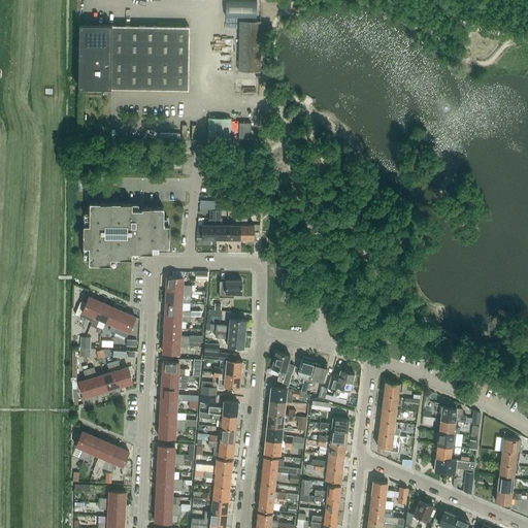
[(225,0),(225,17),(256,18),(256,1),(225,0)]
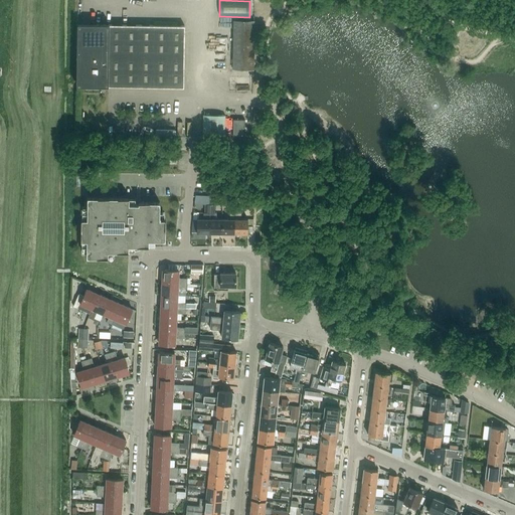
[(254,21),(253,21),(232,20),(231,69),(253,70),(254,21)]
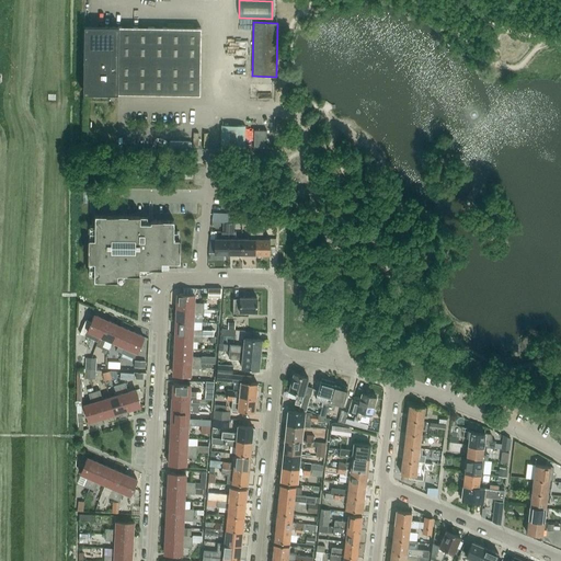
[(201,29),(84,26),(83,26),(82,93),(83,93),(199,95),(201,29)]
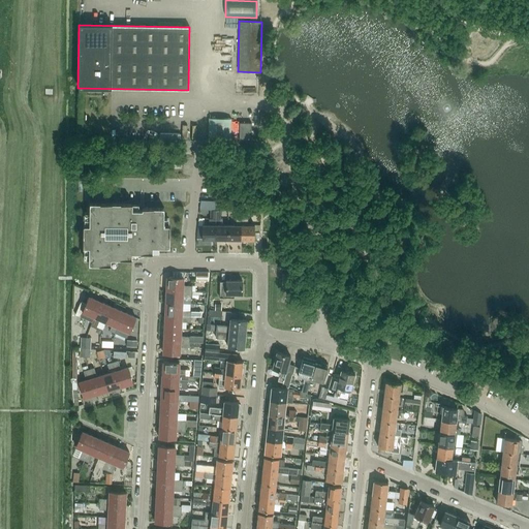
[(208,118),(208,138),(230,139),(230,119),(208,118)]
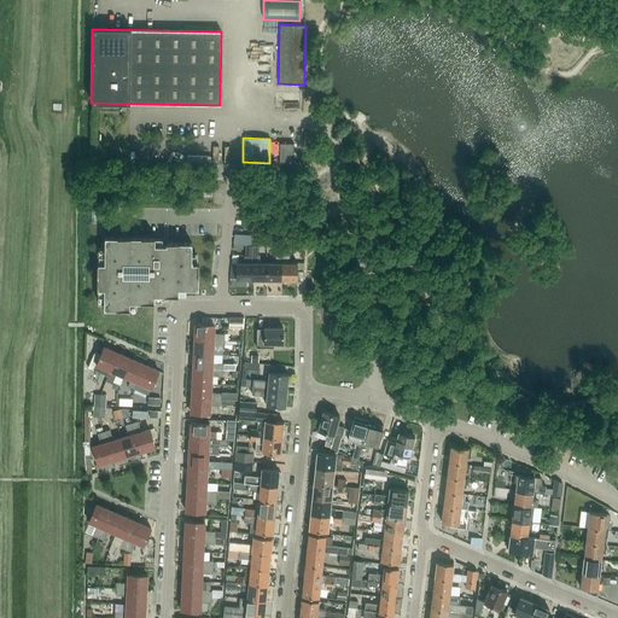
[(279,144),(279,163),(292,164),(293,144),(279,144)]
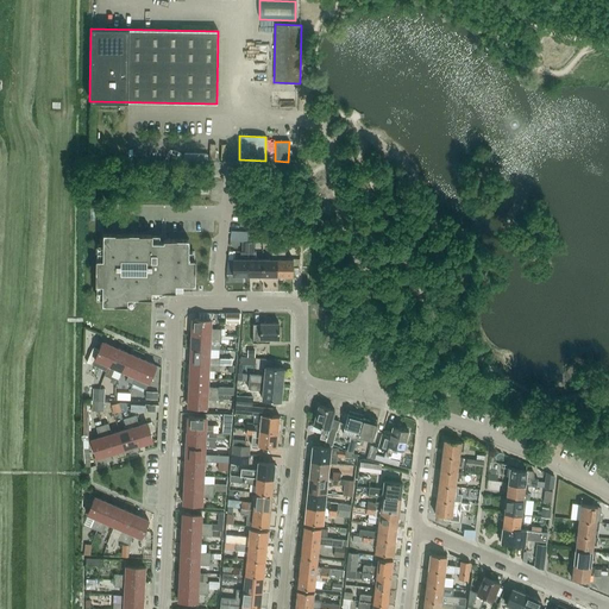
[(151,290),(151,283),(194,284),(195,259),(188,259),(188,239),(164,239),(163,239),(163,242),(158,242),(158,236),(151,236),(151,234),(102,233),(102,240),(102,259),(95,259),(95,284),(102,284),(101,305),(126,305),(126,303),(127,297),(135,297),(151,297),(151,290)]
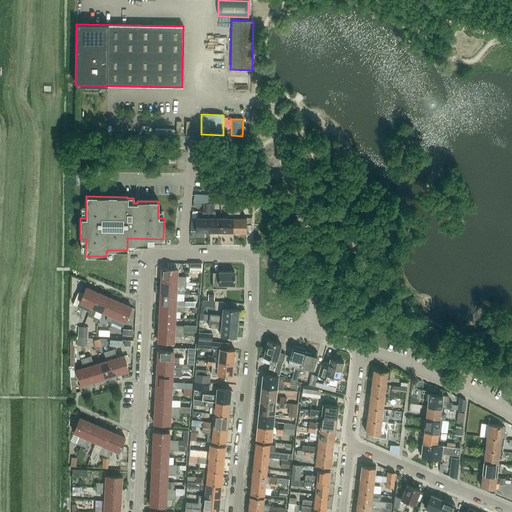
[(195,232),(208,232),(208,218),(208,204),(204,204),(203,204),(203,212),(201,212),(201,218),(195,218),(195,232)]
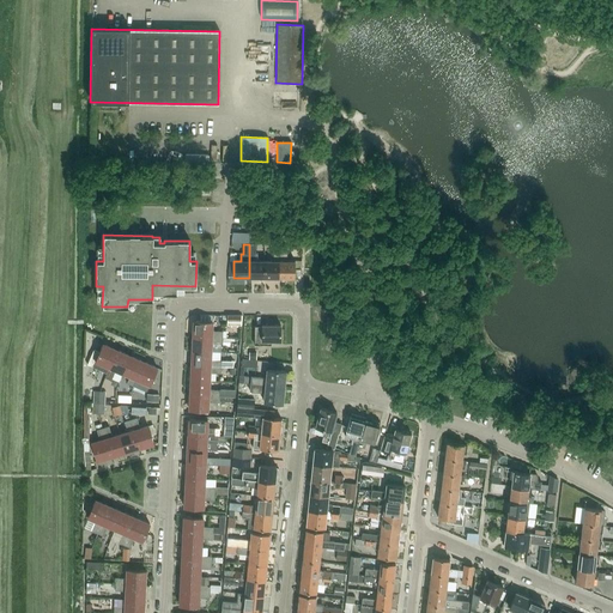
[(249,261),(249,278),(263,278),(263,261),(256,261),(256,254),(255,254),(255,244),(249,244),(249,261)]
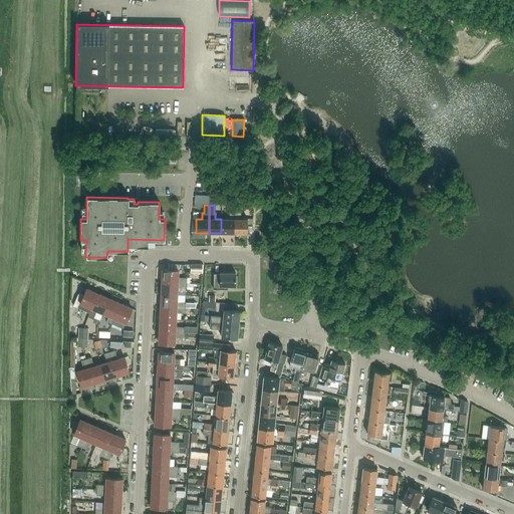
[(221,219),(221,233),(234,233),(234,219),(234,205),(228,205),(228,219),(221,219)]
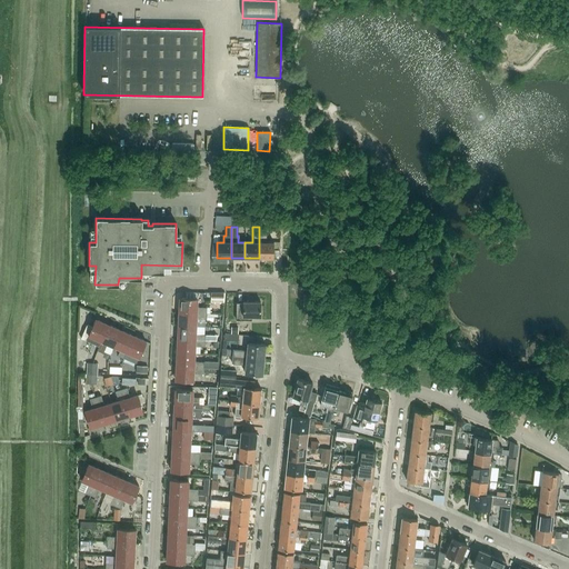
[(259,258),(273,258),(273,250),(273,242),(266,242),(266,227),(265,227),(260,227),(259,227),(259,242),(259,258)]
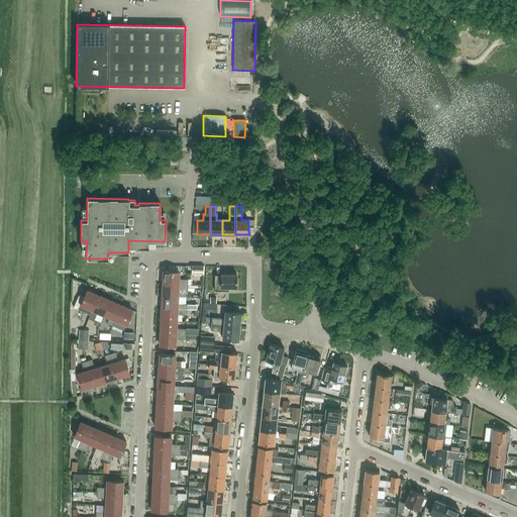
[(163,271),(163,284),(187,285),(188,279),(179,279),(179,272),(182,266),(168,266),(168,272),(163,271)]
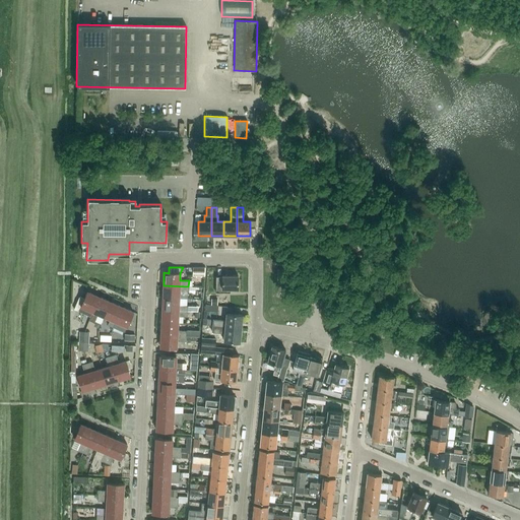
[(204,267),(192,267),(192,270),(192,276),(204,276),(204,267)]
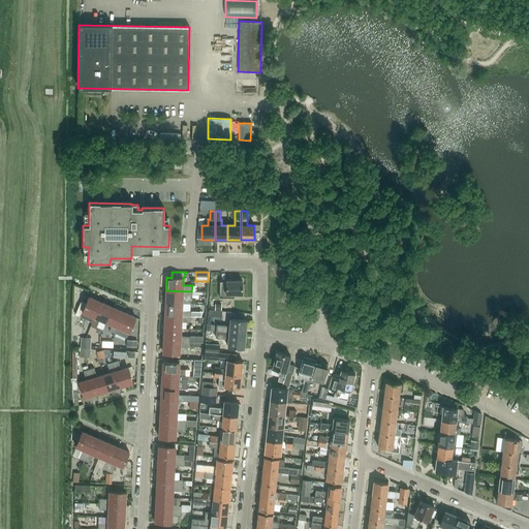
[(232,294),(242,294),(242,280),(226,280),(226,281),(219,281),(219,298),(232,298),(232,294)]
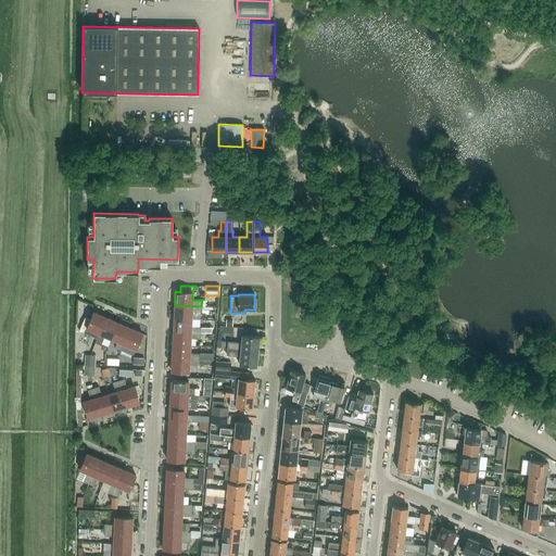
[(174,305),(174,318),(191,319),(191,312),(201,313),(201,306),(174,305)]
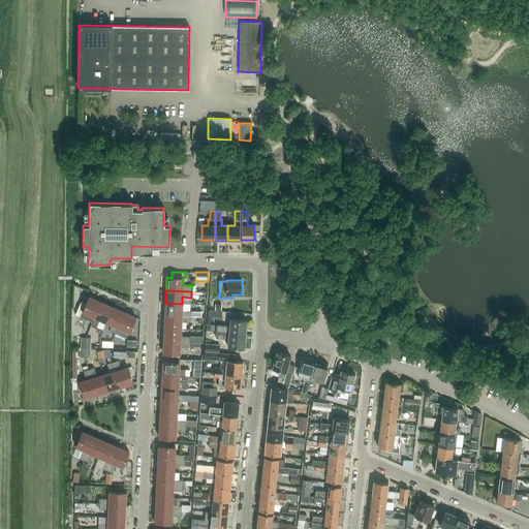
[(82,312),(80,317),(91,322),(100,303),(88,298),(86,303),(82,312)]
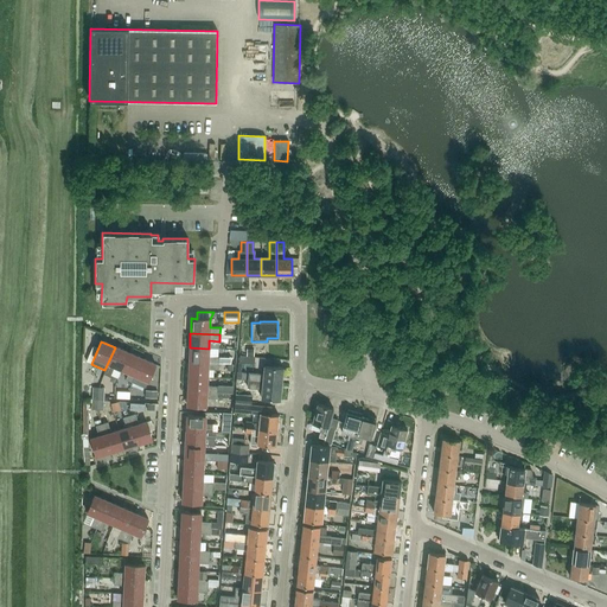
[(93,345),(85,360),(91,364),(94,358),(98,347),(93,345)]
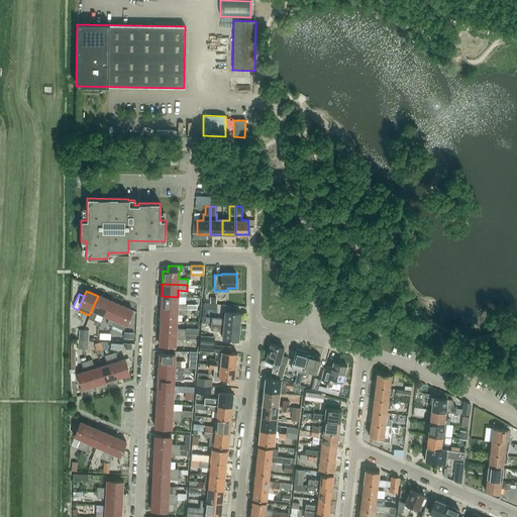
[(93,321),(97,313),(103,315),(109,300),(98,296),(89,315),(88,319),(93,321)]
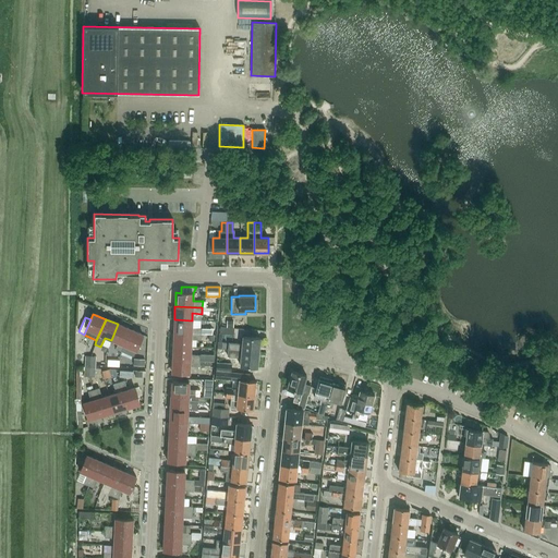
[(174,319),(173,332),(201,335),(201,328),(191,328),(192,320),(174,319)]
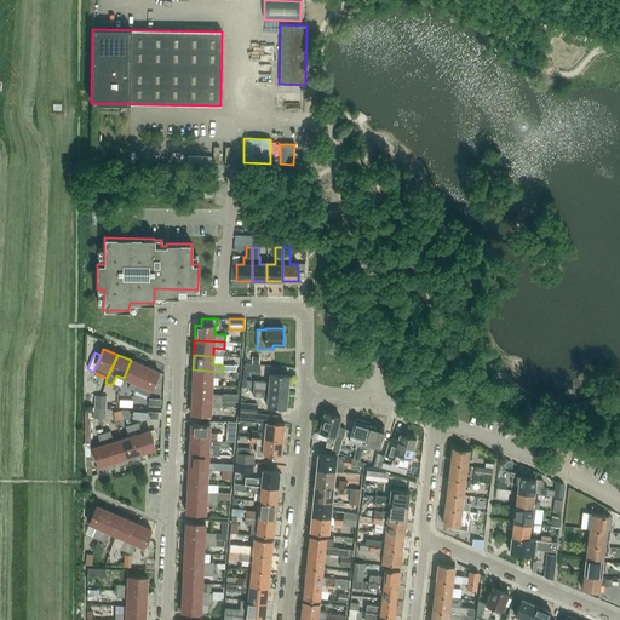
[(144,366),(131,360),(124,378),(131,382),(127,388),(133,390),(137,384),(144,366)]
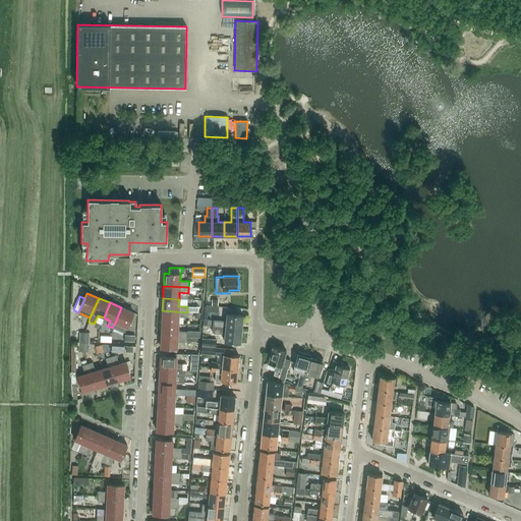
[(115,323),(112,328),(124,333),(126,328),(132,312),(121,307),(115,323)]
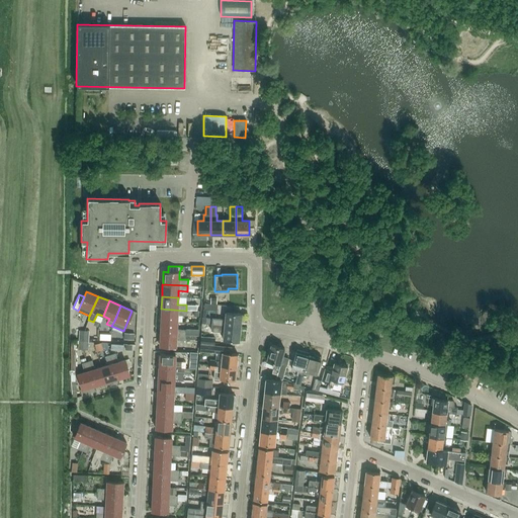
[(186,311),(161,309),(161,322),(176,322),(177,316),(186,316),(186,311)]
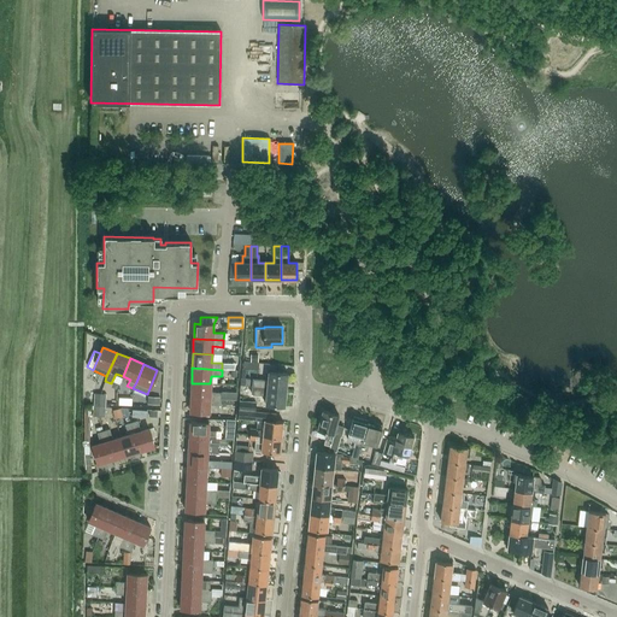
[(252,378),(252,387),(286,391),(288,374),(269,371),(268,381),(252,378)]
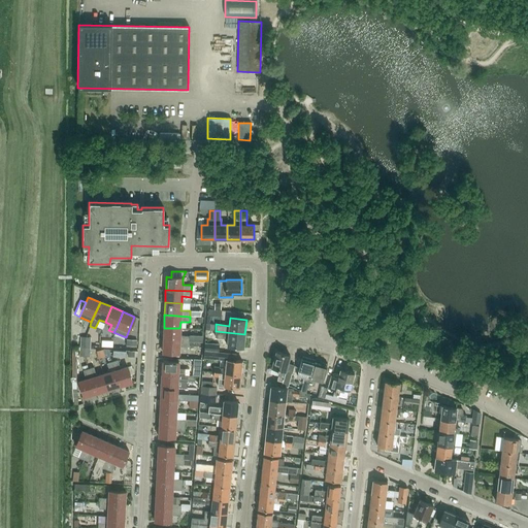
[(164,328),(163,340),(189,341),(189,340),(189,336),(179,335),(179,328),(164,328)]
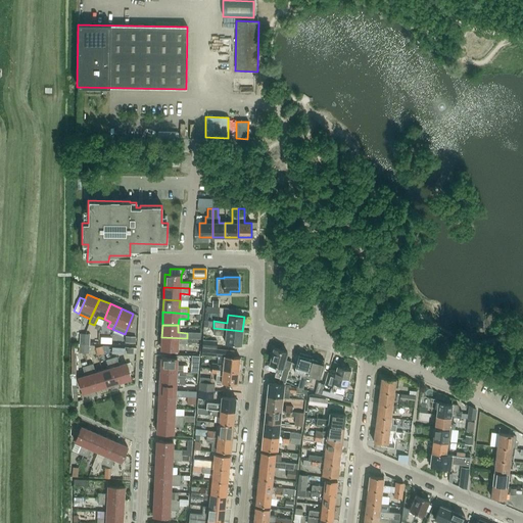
[(242,331),(214,328),(212,334),(225,335),(225,342),(241,344),(242,331)]
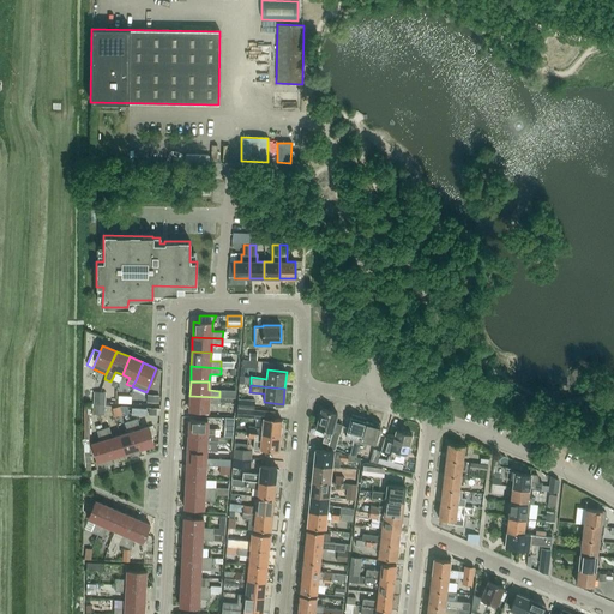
[(220,397),(190,396),(188,410),(208,411),(209,403),(220,403),(220,397)]
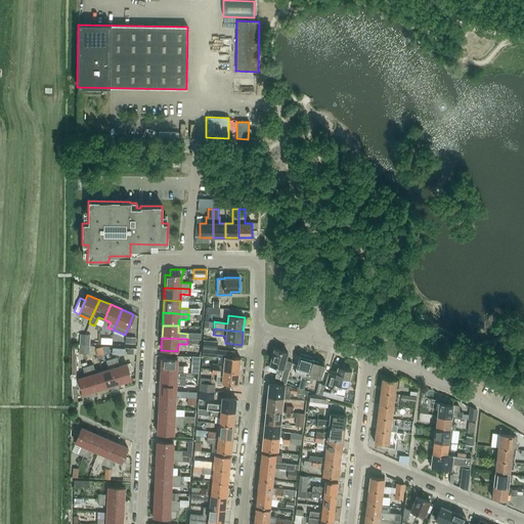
[(203,349),(217,350),(217,342),(203,341),(203,349)]
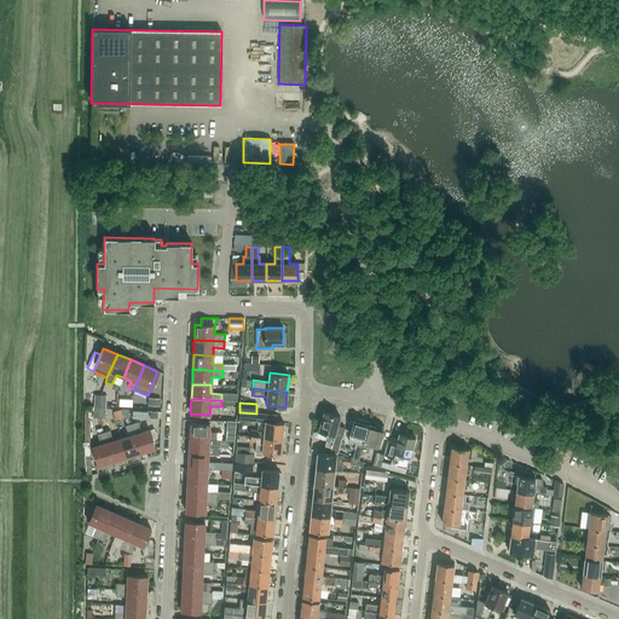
[(122,409),(113,411),(115,421),(125,418),(122,409)]
